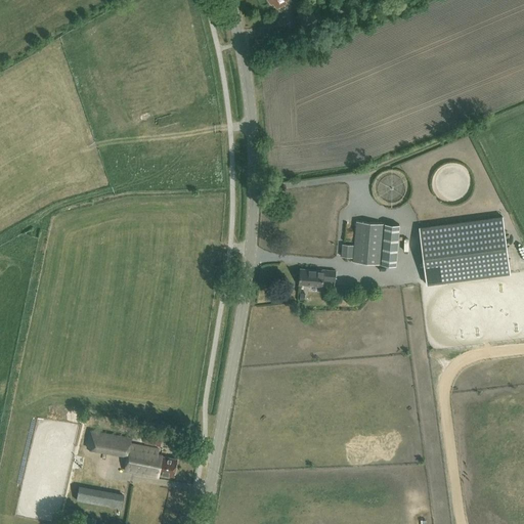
[(276,8),(287,3),(286,0),(269,0),(271,2),(272,2),(276,8)]
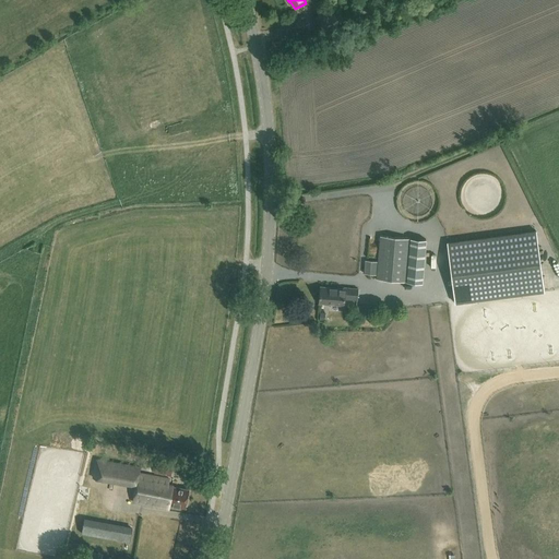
[(329,11),(316,18),(323,32),(336,24),(329,11)]
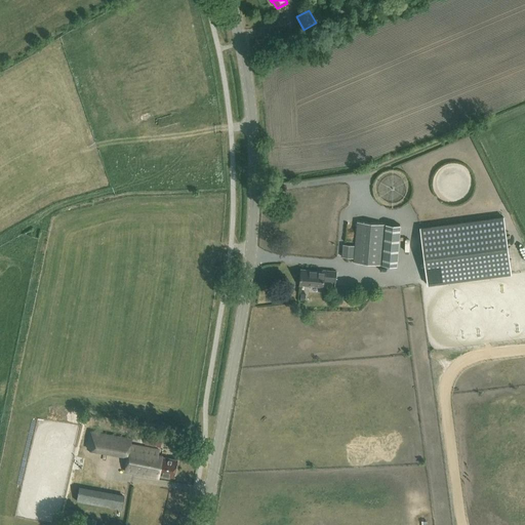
[(356,187),(345,189),(347,199),(358,197),(356,187)]
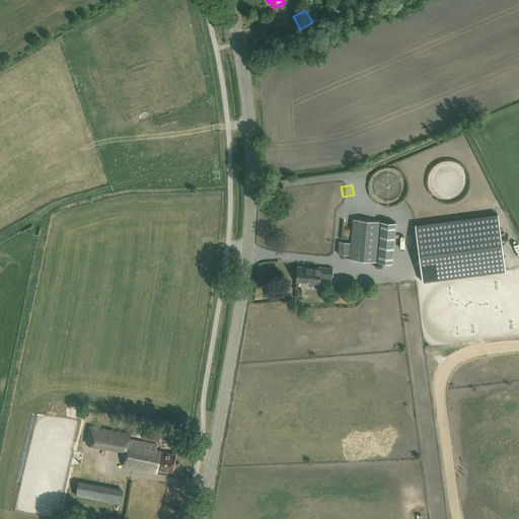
[(416,225),(423,282),(505,271),(498,214),(416,225)]
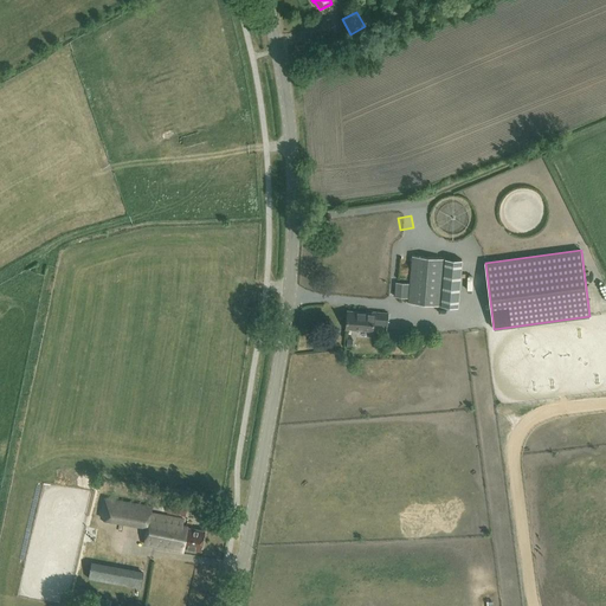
[(445,258),(413,256),(408,303),(442,305),(445,258)]
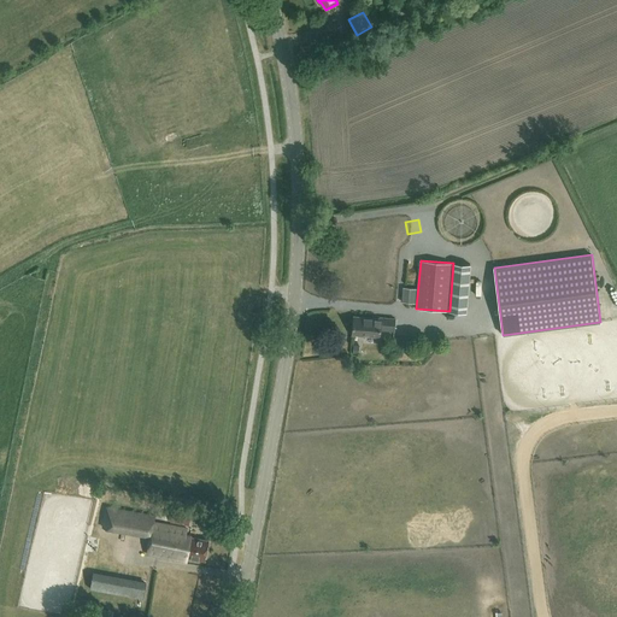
[(470,264),(453,263),(450,311),(466,312),(470,264)]
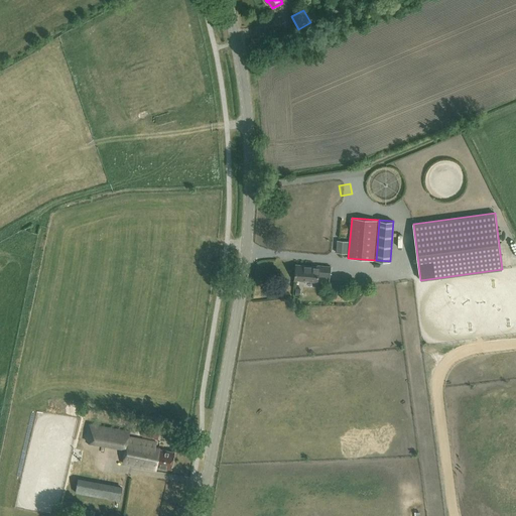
[(346,251),(348,239),(338,238),(336,250),(346,251)]
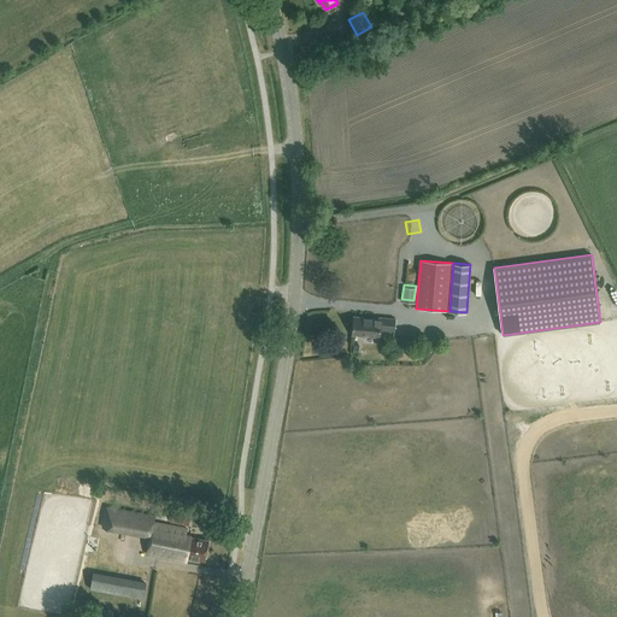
[(381,318),(381,319),(354,317),(352,334),(380,336),(381,328),(394,329),(395,319),(381,318)]
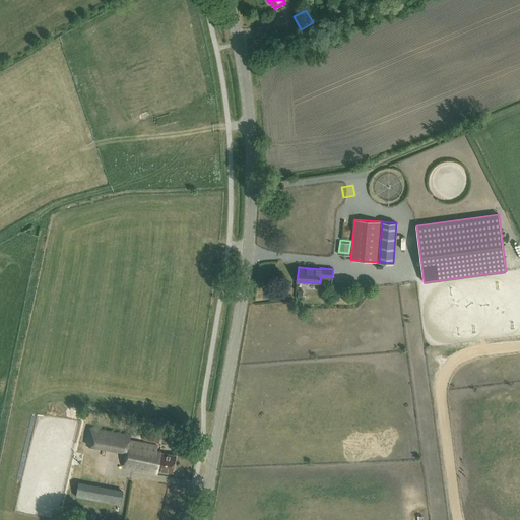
[(173,472),(177,455),(156,451),(157,445),(130,440),(131,435),(90,427),(87,444),(127,451),(124,466),(157,473),(158,469),(173,472)]
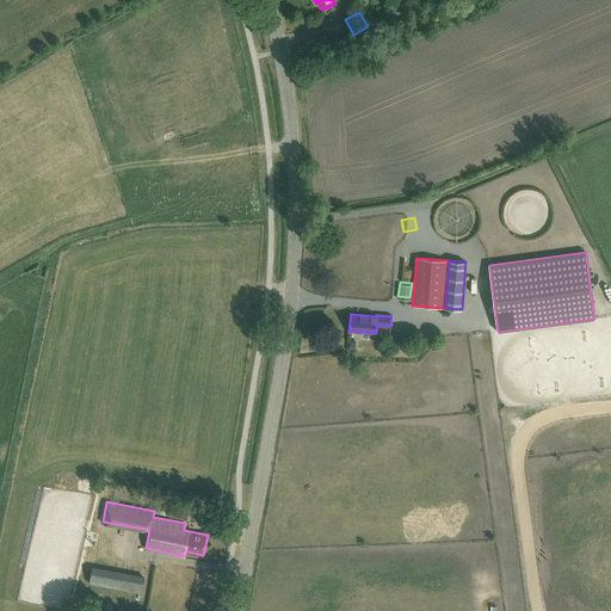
[(172,507),(172,520),(192,520),(192,507),(172,507)]
